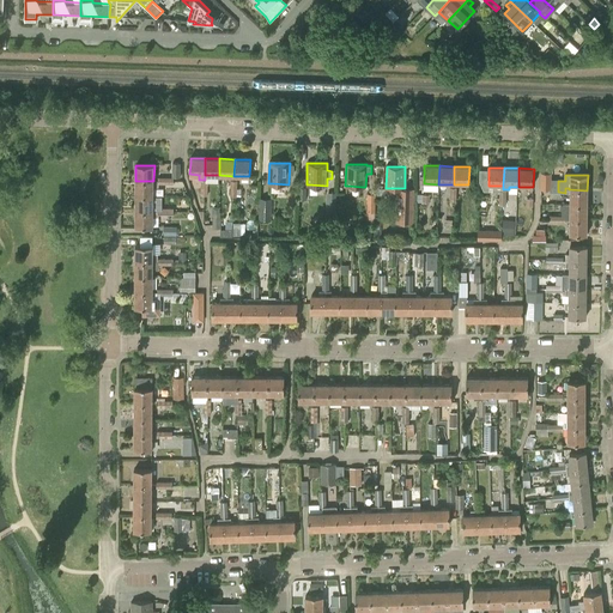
[(153,181),(135,181),(135,183),(135,196),(153,196),(153,187),(158,187),(158,184),(158,181),(153,180),(153,181)]
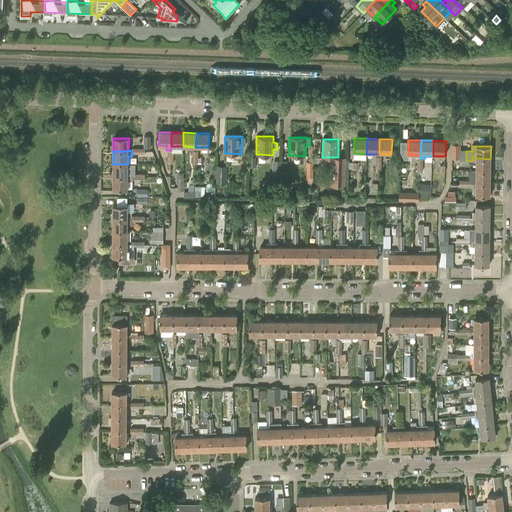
[(331,177),(331,186),(345,186),(345,178),(346,158),(338,157),(332,157),(331,177)]
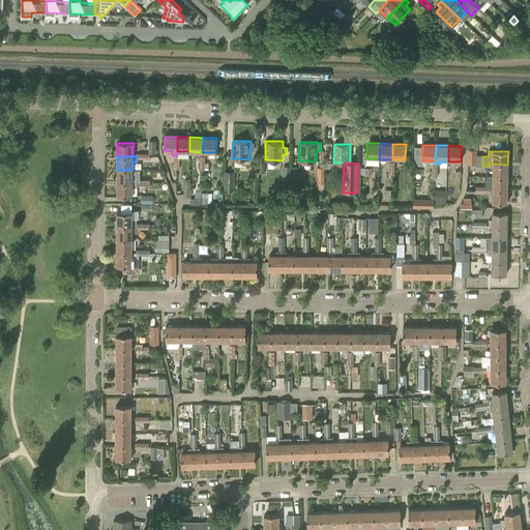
[(492,177),(507,177),(507,165),(492,164),(492,177)]
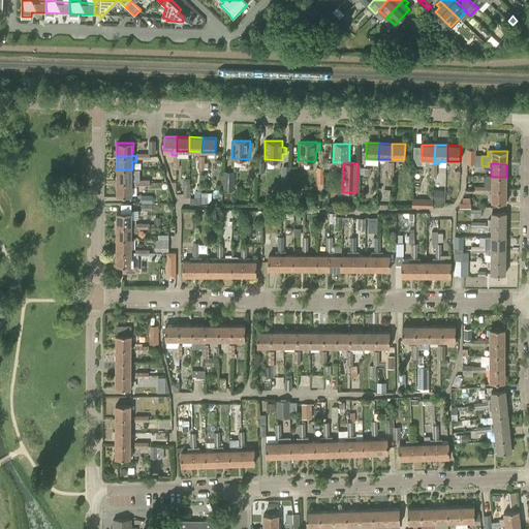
[(117,169),(117,183),(132,183),(132,182),(132,169),(117,169)]
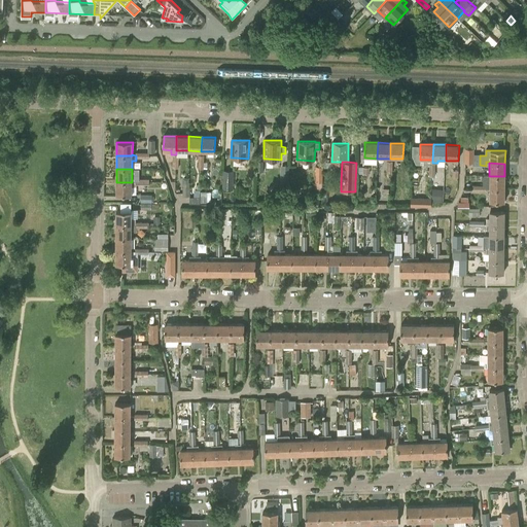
[(234,188),(234,169),(222,169),(222,188),(234,188)]
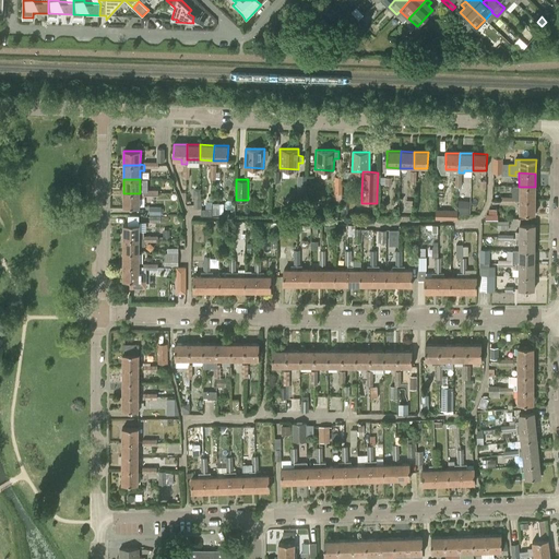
[(519,187),(519,197),(519,200),(535,200),(535,188),(535,187),(519,187)]
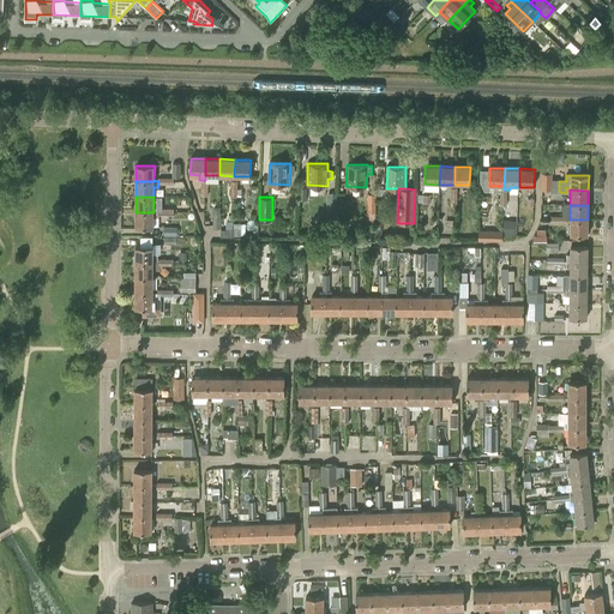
[(136,212),(136,228),(154,228),(154,218),(158,218),(158,215),(158,211),(154,211),(154,212),(136,212)]
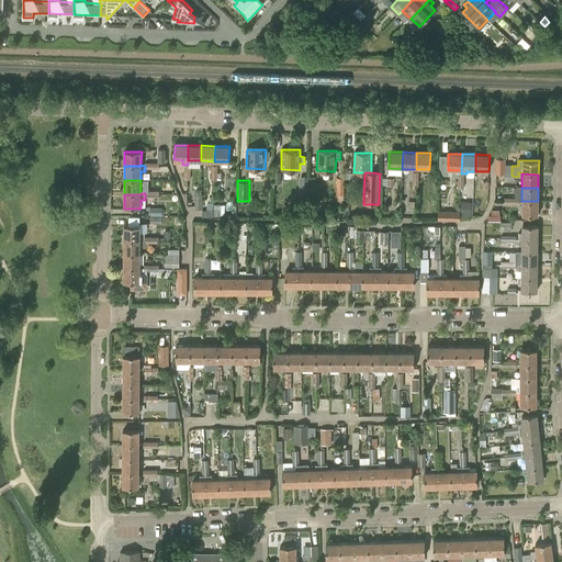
[(538,201),(521,201),(520,215),(538,215),(538,202),(538,201)]
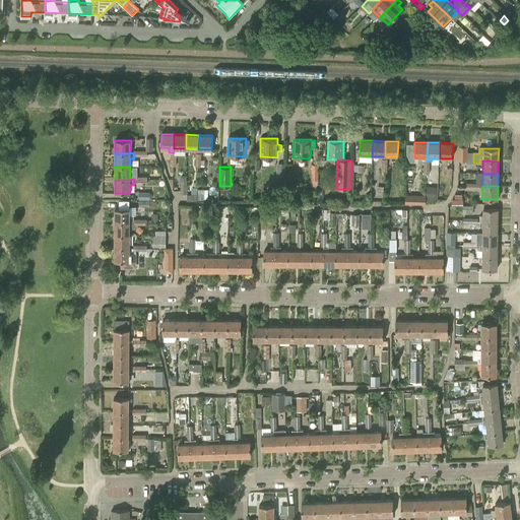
[(427,188),(426,199),(437,200),(437,188),(427,188)]
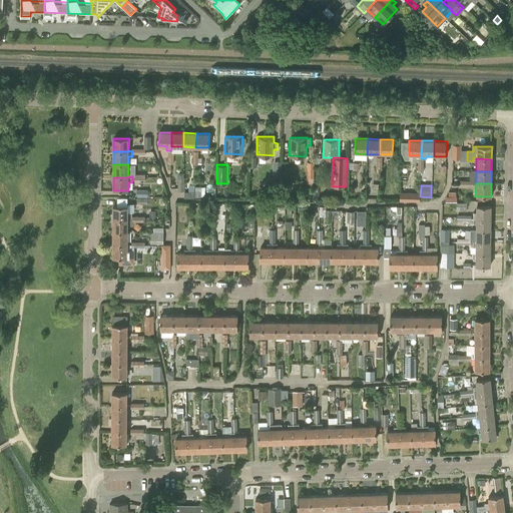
[(400,200),(418,200),(420,200),(420,191),(400,192),(400,194),(400,200)]
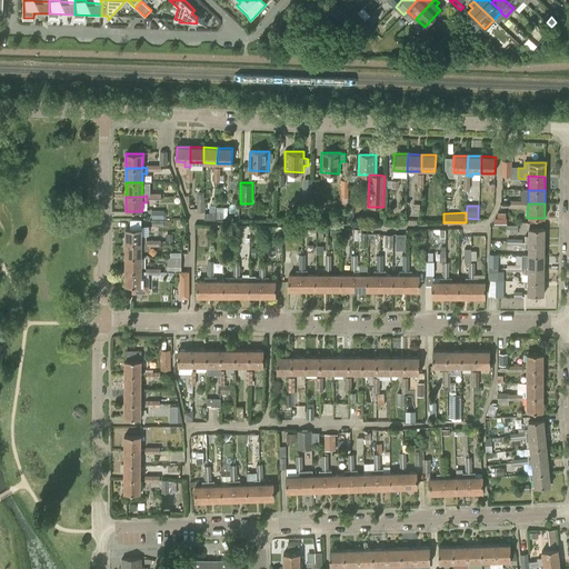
[(518,235),(518,226),(506,226),(506,235),(518,235)]
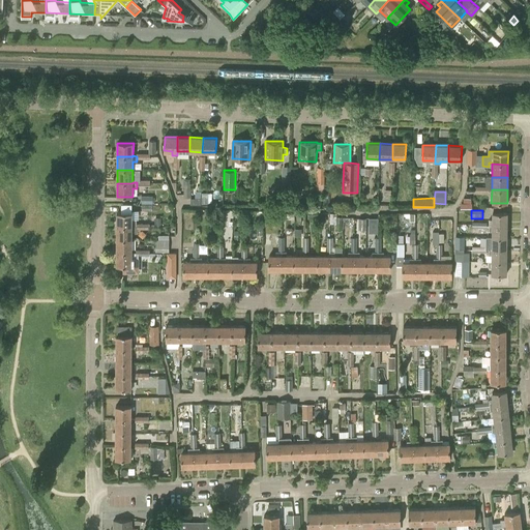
[(117,212),(117,227),(133,227),(133,226),(136,226),(136,224),(137,224),(137,218),(133,218),(133,212),(117,212)]
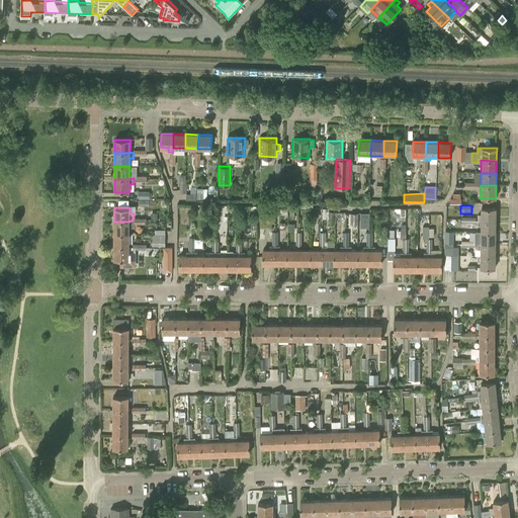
[(496,207),(480,207),(480,214),(478,214),(478,221),(480,221),(496,221),(496,207)]
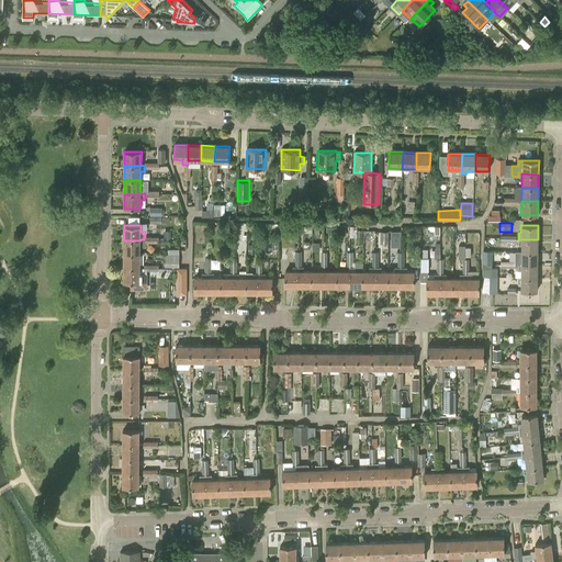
[(356,244),(363,244),(363,229),(357,229),(357,226),(350,226),(350,237),(356,237),(356,244)]
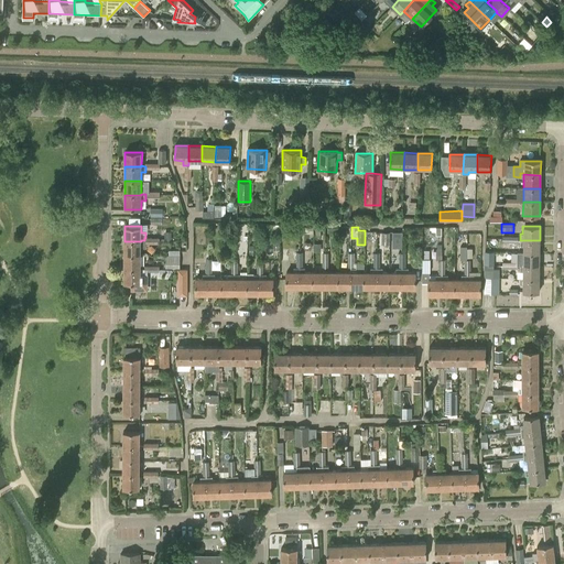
[(171,231),(164,231),(164,239),(160,239),(160,241),(172,241),(171,231)]
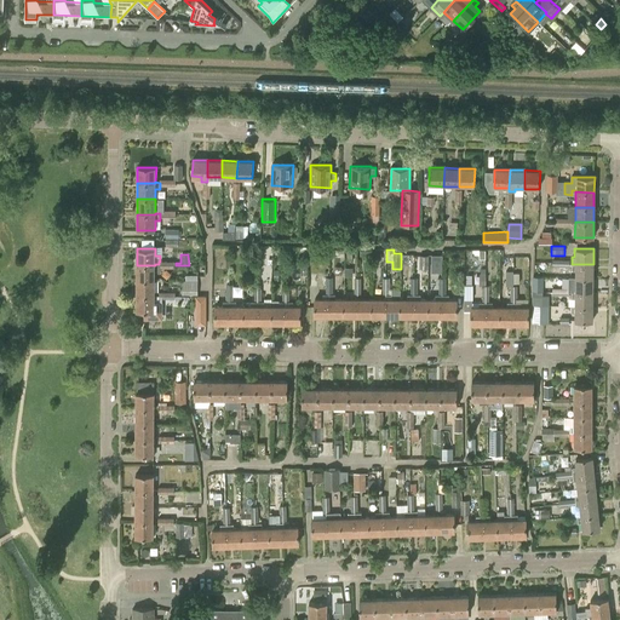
[(442,254),(432,254),(432,271),(442,271),(442,254)]
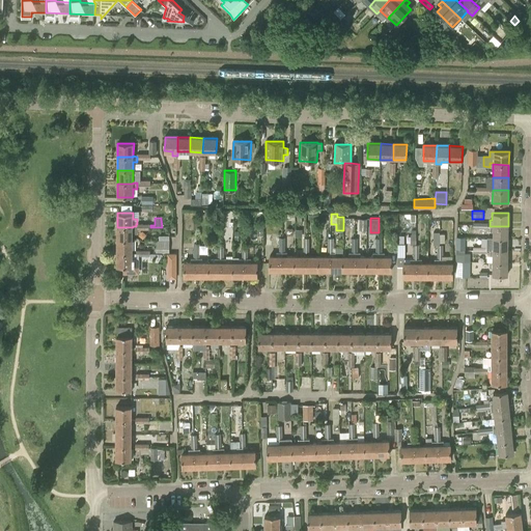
[(508,239),(508,226),(492,226),(490,226),(490,231),(492,231),(492,238),(492,239),(508,239)]
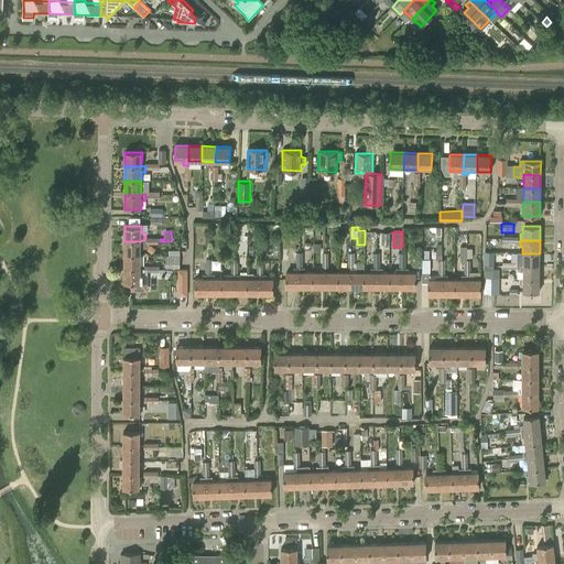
[(141,241),(125,241),(125,255),(141,255),(141,241)]
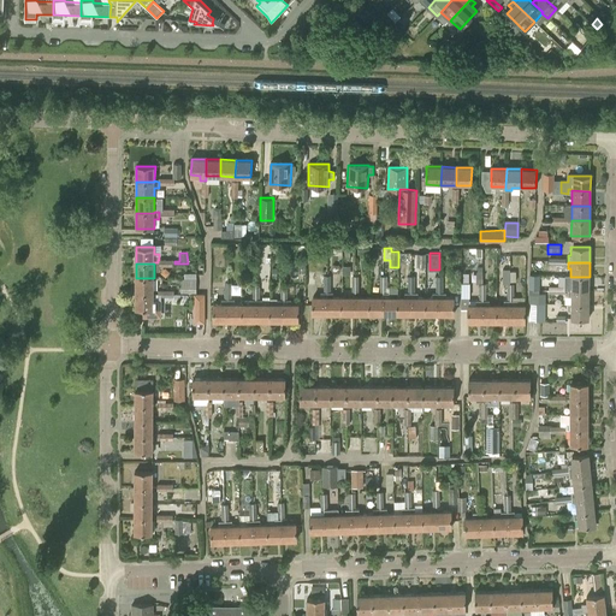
[(471,273),(461,273),(461,283),(460,283),(460,297),(468,297),(468,283),(471,283),(471,273)]
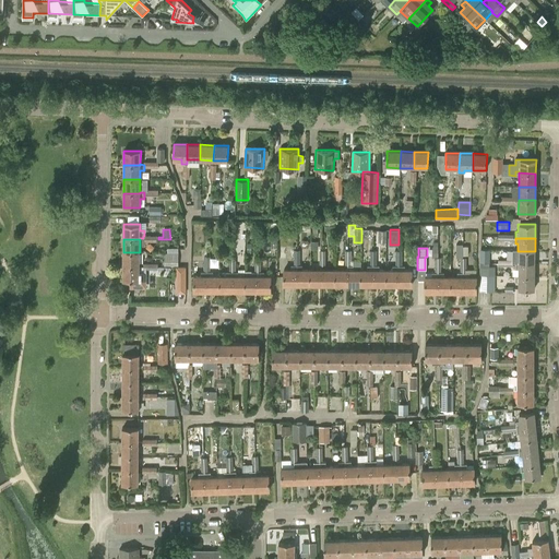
[(512,251),(512,260),(512,264),(515,264),(518,264),(534,264),(535,251),(518,251),(518,250),(512,250),(512,251)]
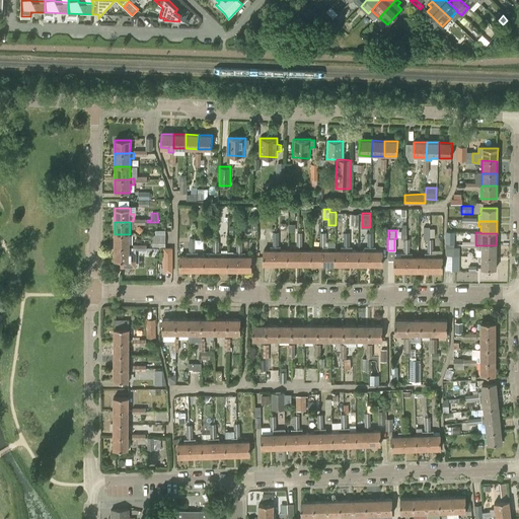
[(130,234),(115,234),(115,247),(130,247),(130,234)]
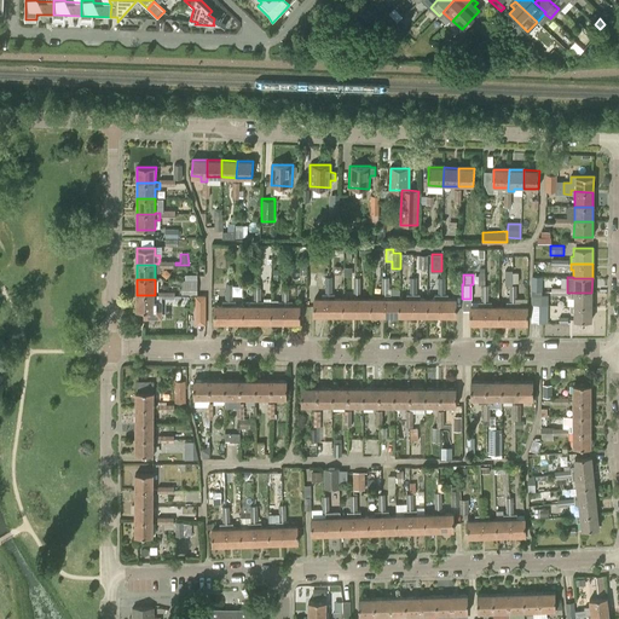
[(181,281),(183,296),(197,296),(197,279),(181,281)]
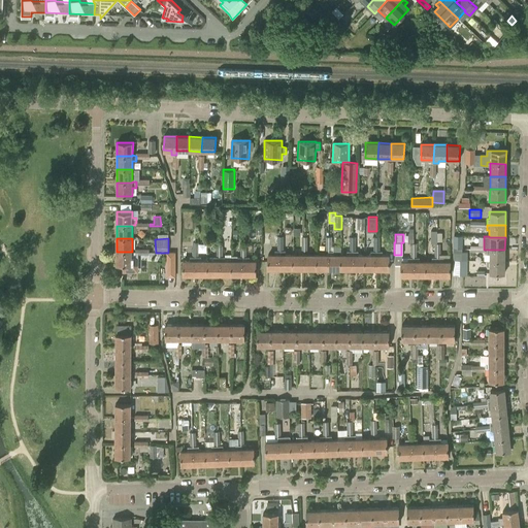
[(328,252),(328,254),(328,269),(340,269),(340,254),(340,246),(333,246),(333,251),(331,251),(328,251),(328,252)]
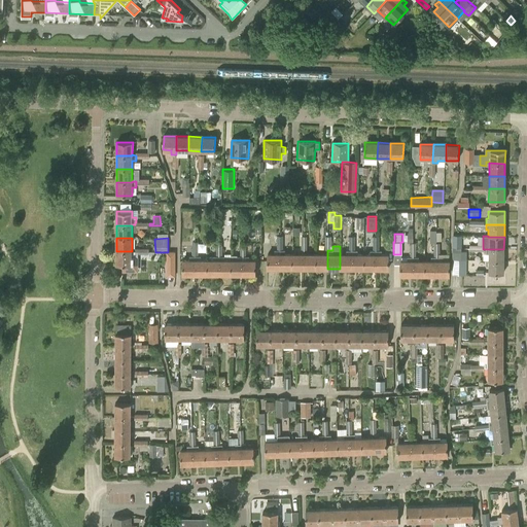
[(486,249),(486,255),(489,255),(489,260),(503,260),(503,249),(488,249),(486,249)]
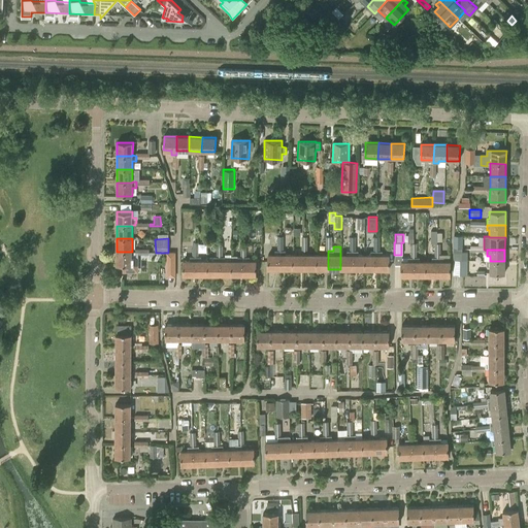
[(274,252),(274,254),(267,254),(267,269),(281,269),(281,251),(276,251),(274,251),(274,252)]
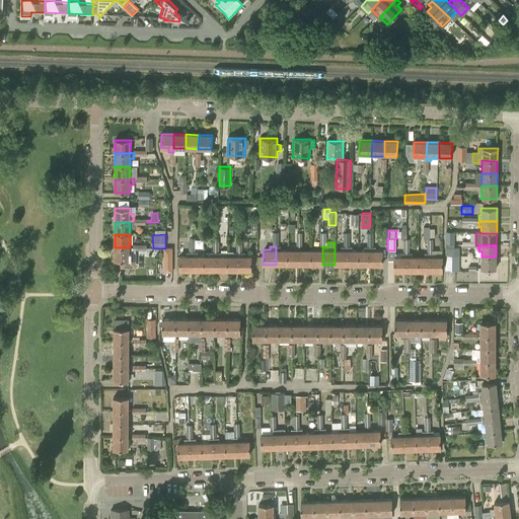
[(279,246),(276,246),(276,265),(287,265),(287,249),(281,249),(281,246),(279,246)]
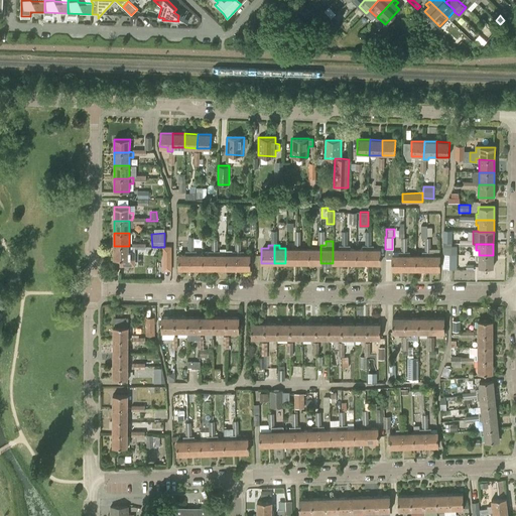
[(114,246),(114,259),(120,259),(120,266),(130,266),(134,266),(134,253),(133,253),(133,250),(133,246),(129,246),(114,246)]
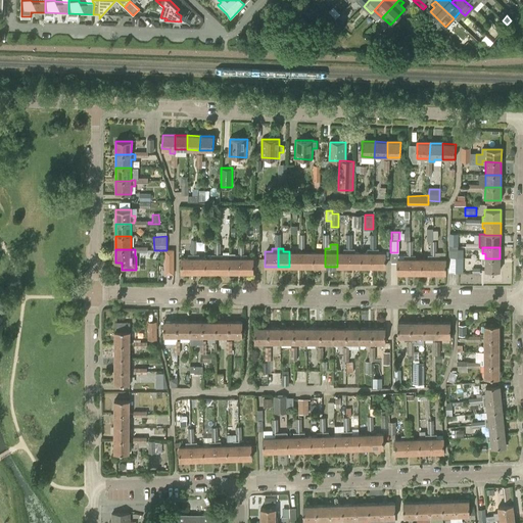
[(337,251),(337,267),(348,267),(348,249),(346,249),(343,249),(343,251),(337,251)]
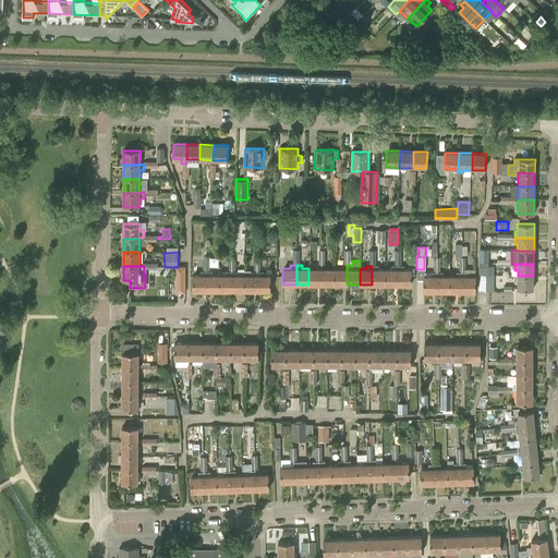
[(372,266),(372,284),(385,284),(385,268),(378,268),(378,266),(375,266),(372,266)]
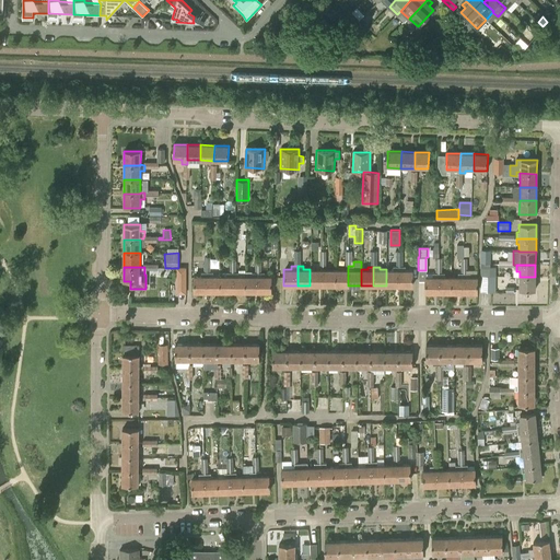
[(386,269),(386,286),(386,287),(398,287),(398,267),(396,267),(395,267),(395,269),(387,269),(386,269)]
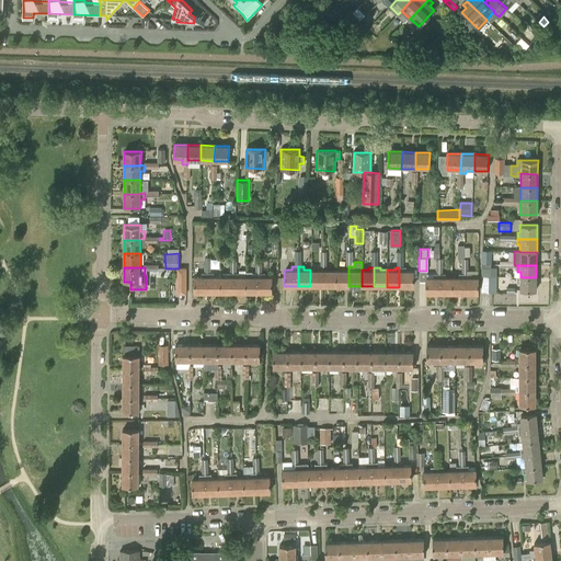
[(403,267),(399,267),(399,287),(400,287),(412,287),(413,287),(413,270),(407,270),(407,267),(403,267)]
